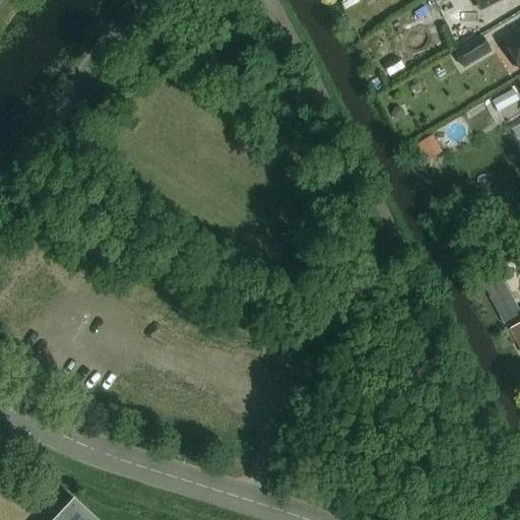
[(481,0),(488,10),(506,0),(481,0)]
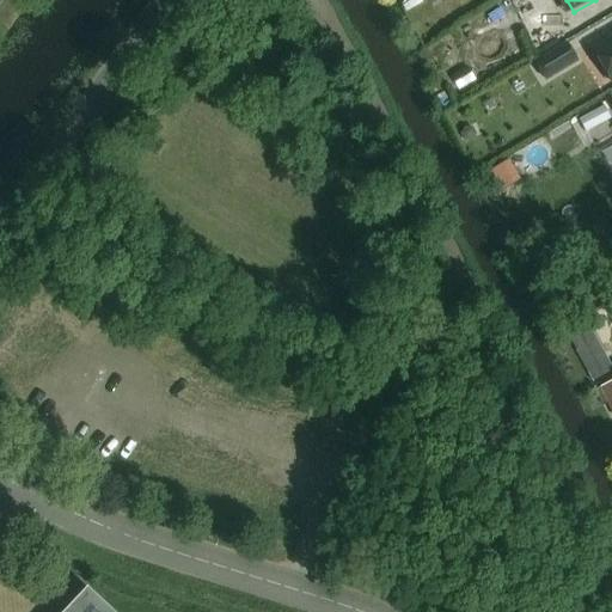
[(611,38),(609,34),(591,46),(611,81),(611,38)]
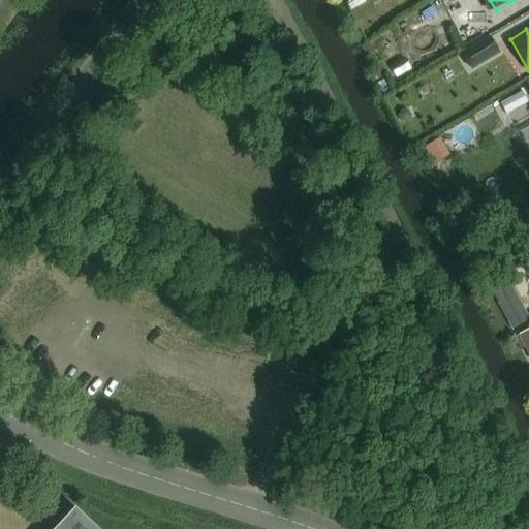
[(471,70),(500,53),(490,35),(461,53),(471,70)]
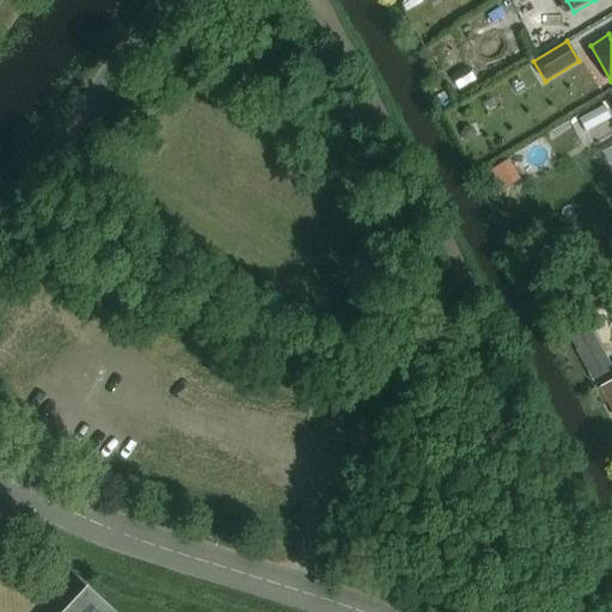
[(515,157),(494,169),(506,190),(527,177),(515,157)]
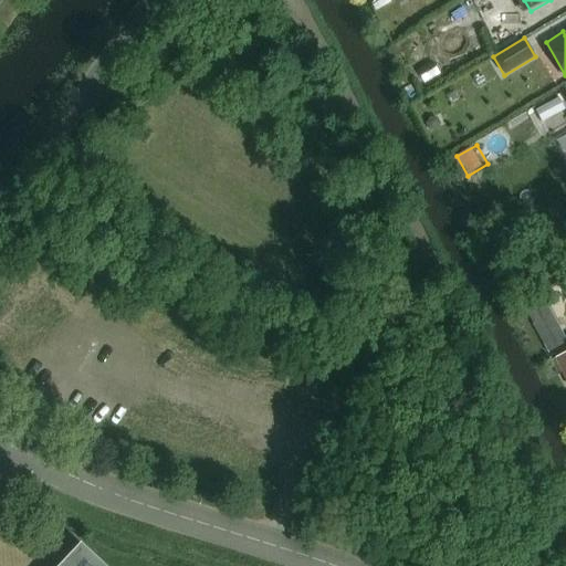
[(548,355),(565,345),(565,339),(551,312),(531,323),(548,355)]
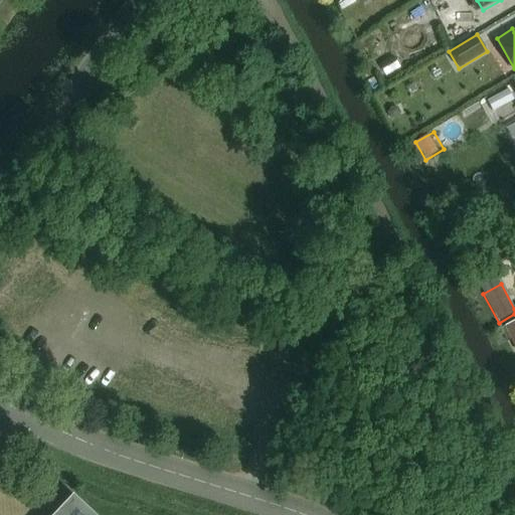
[(93,514),(72,495),(53,514),(93,514)]
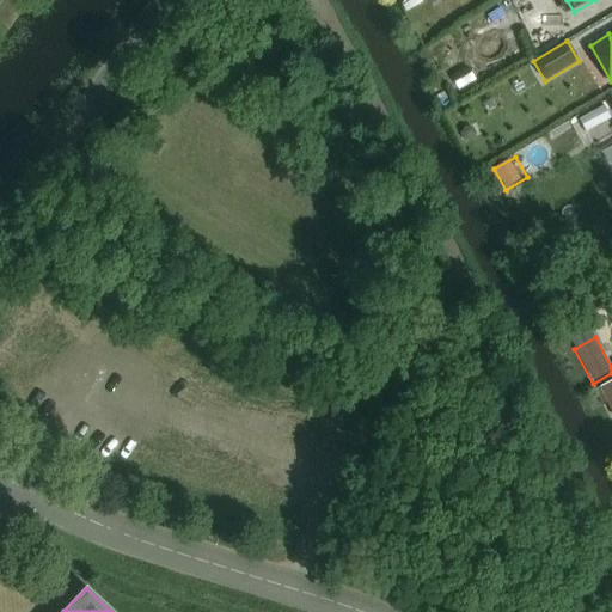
All buildings are outlined.
